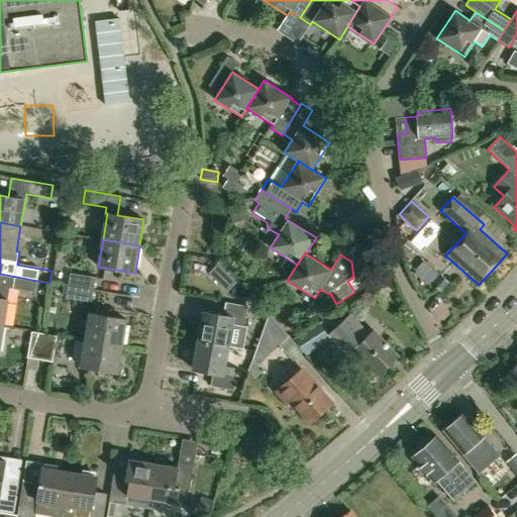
[(68,286),(94,290),(96,277),(70,273),(68,286)]
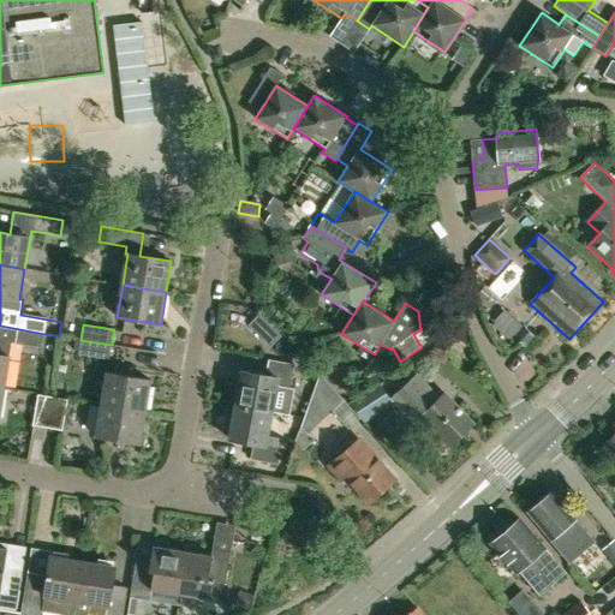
[(0,387),(5,388),(10,359),(11,359),(13,344),(42,348),(45,334),(0,326),(0,387)]
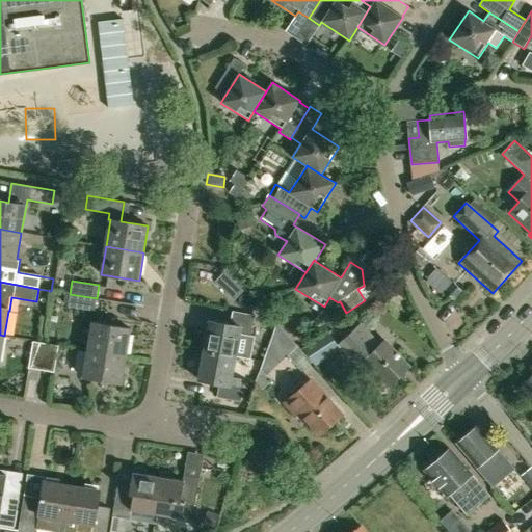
[(446,292),(453,299),(461,290),(454,284),(446,292)]
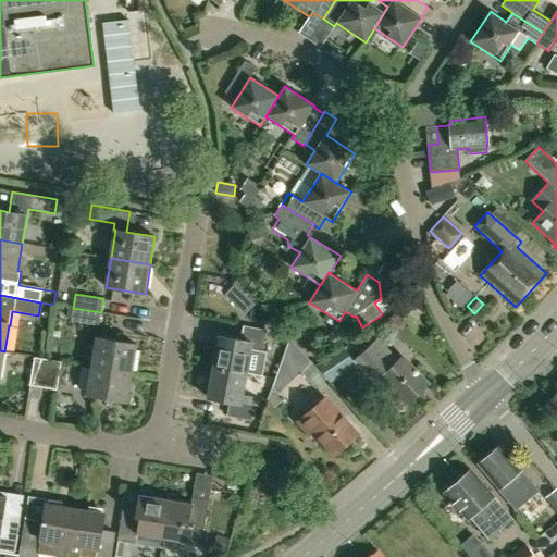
[(101,312),(73,308),(71,321),(98,326),(101,312)]
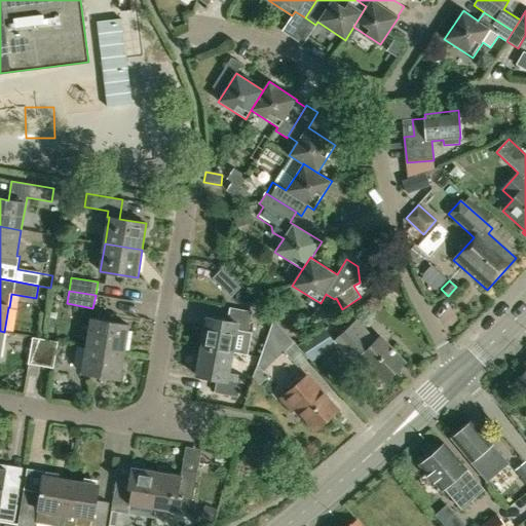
[(208,317),(201,347),(234,353),(238,332),(249,334),(253,312),(231,308),(228,322),(208,317)]
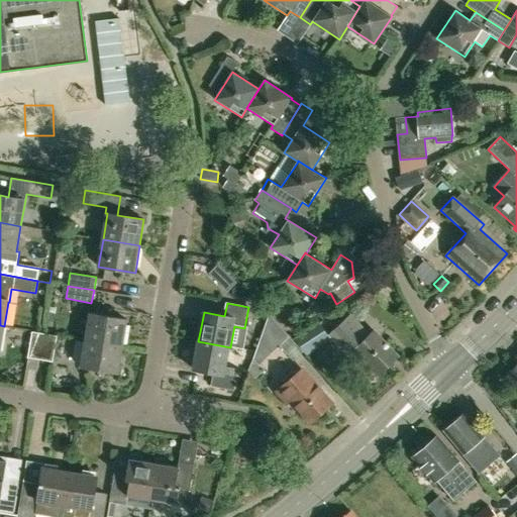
[(90,314),(86,340),(122,346),(127,320),(90,314)]
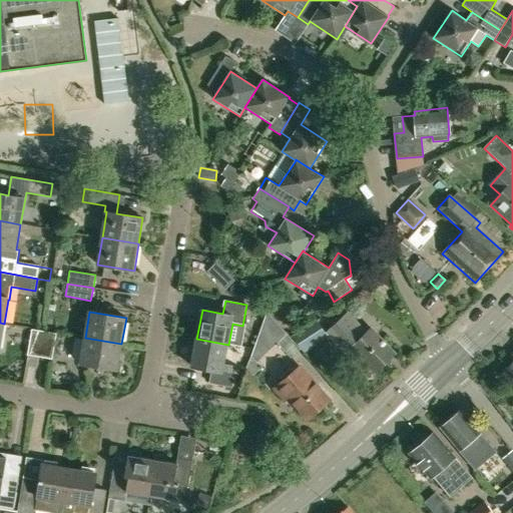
[(257,363),(278,344),(288,334),(267,312),(250,356),(257,363)]
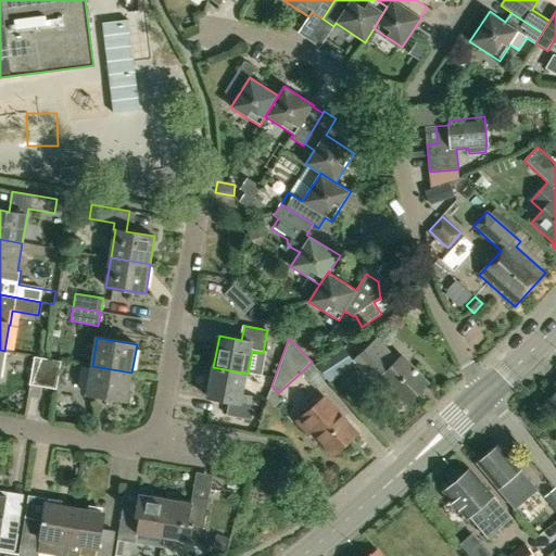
[(395,363),(375,341),(354,362),(375,383),(381,377),(407,404),(428,383),(402,356),(395,363)]
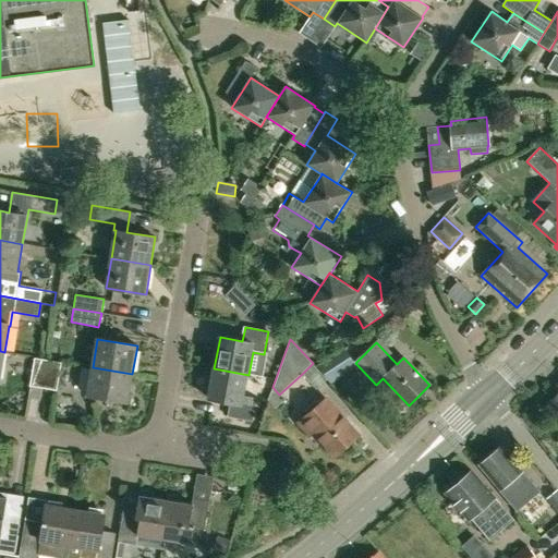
[(328,356),(319,363),(329,379),(339,373),(328,356)]
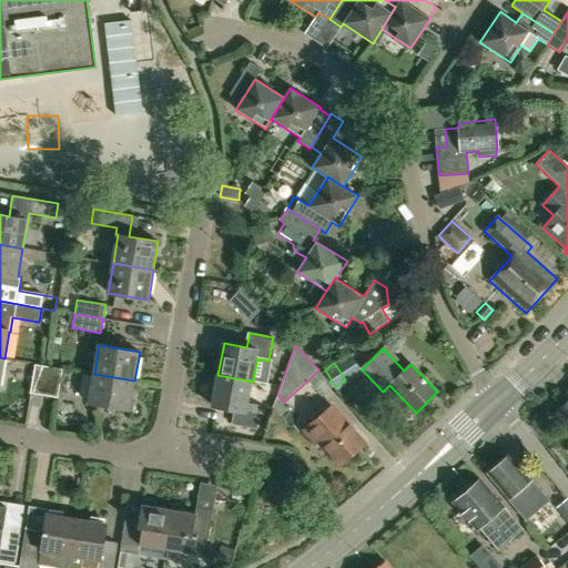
[(30,393),(44,396),(50,366),(34,364),(30,393)]
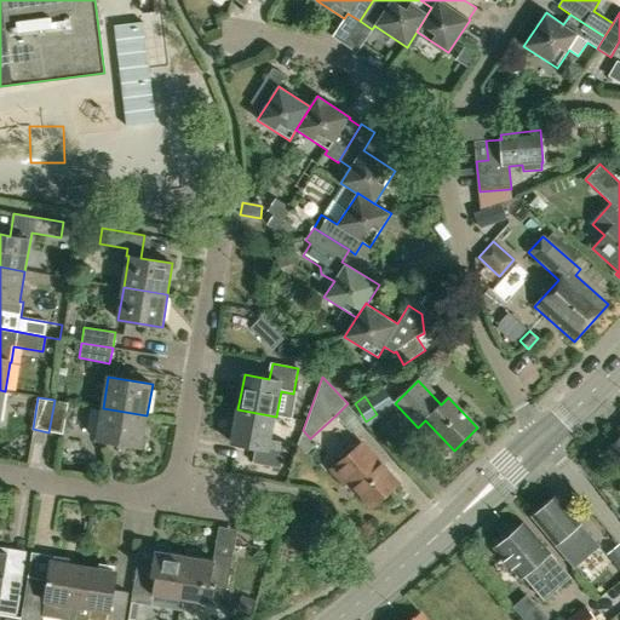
[(68,402),(55,400),(49,432),(63,435),(68,402)]
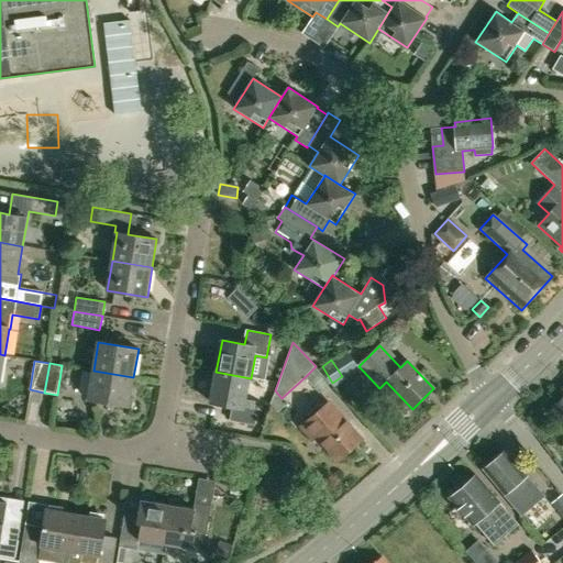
[(129,406),(133,377),(94,371),(88,399),(129,406)]
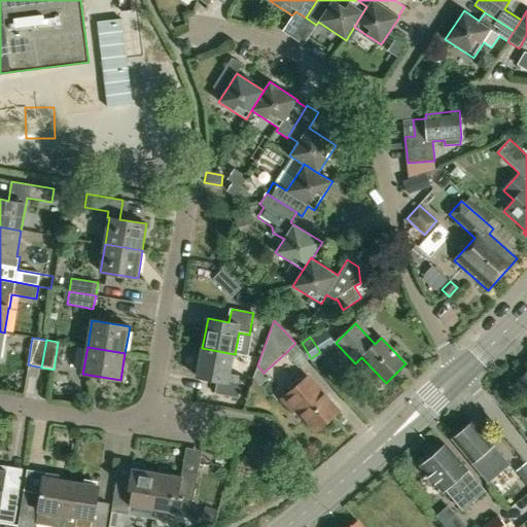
[(231,375),(235,354),(202,348),(197,377),(217,381),(215,394),(239,398),(243,377),(231,375)]
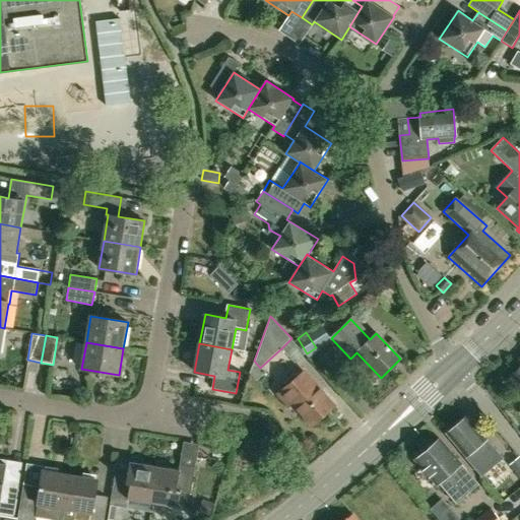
[(304,372),(277,395),(288,407),(294,403),(313,426),(334,406),(304,372)]
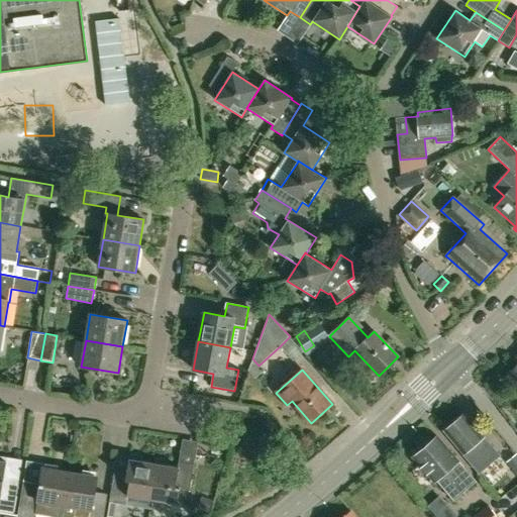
[(466,415),(445,432),(464,455),(478,471),(499,453),(486,438),(466,415)]
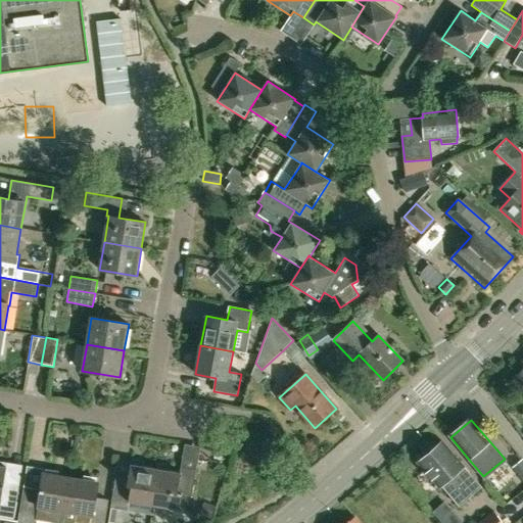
[(430,446),(430,454),(418,463),(438,488),(441,486),(458,506),(480,487),(443,442),(436,441),(430,446)]
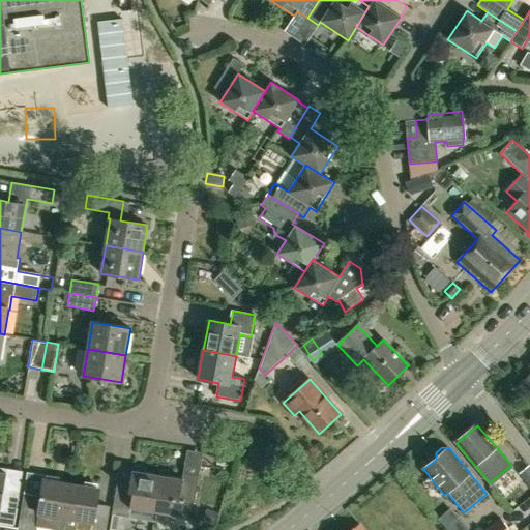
[(131,508),(156,512),(158,496),(154,495),(158,475),(157,475),(141,472),(141,467),(134,466),(130,481),(118,479),(113,514),(129,518),(131,508)]
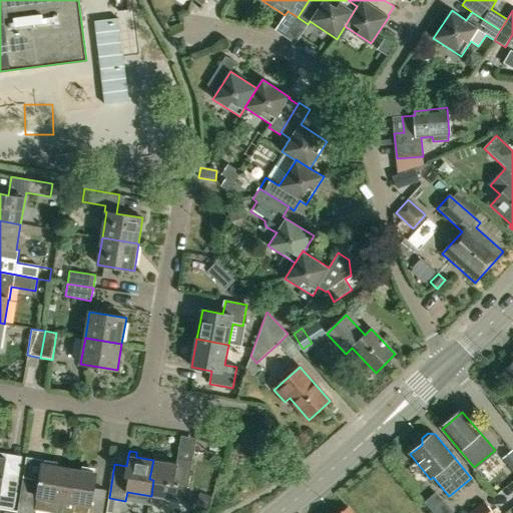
[(153,455),(152,460),(153,460),(149,479),(153,480),(151,496),(150,505),(166,508),(170,504),(171,500),(175,501),(178,484),(188,485),(193,461),(177,459),(176,464),(160,461),(161,456),(153,455)]
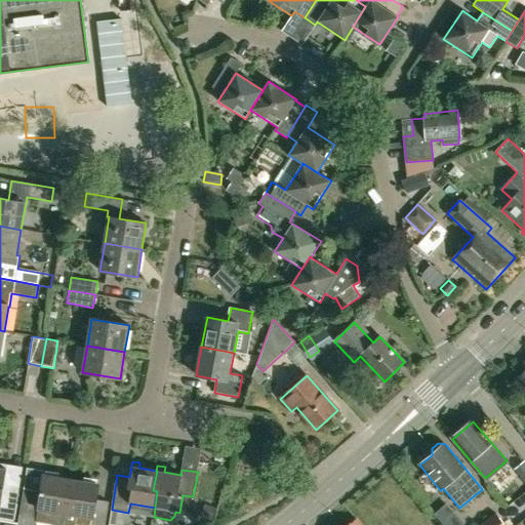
[(0,468),(0,520),(14,523),(19,488),(4,485),(7,469),(0,468)]
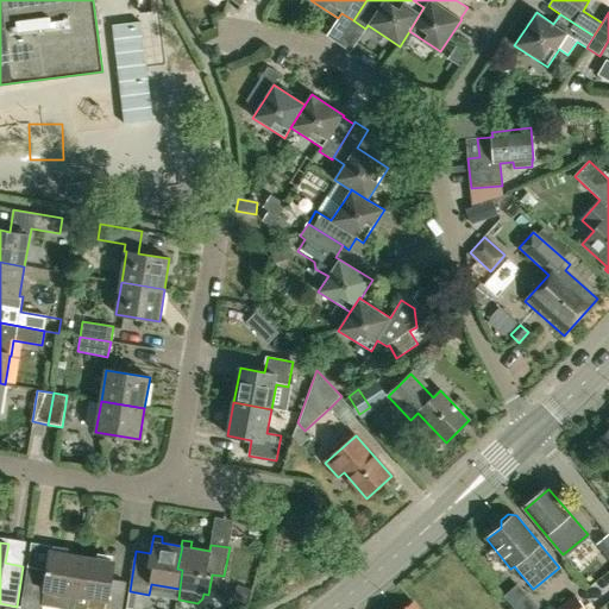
[(22,598),(74,607),(82,557),(50,551),(48,570),(27,566),(22,598)]
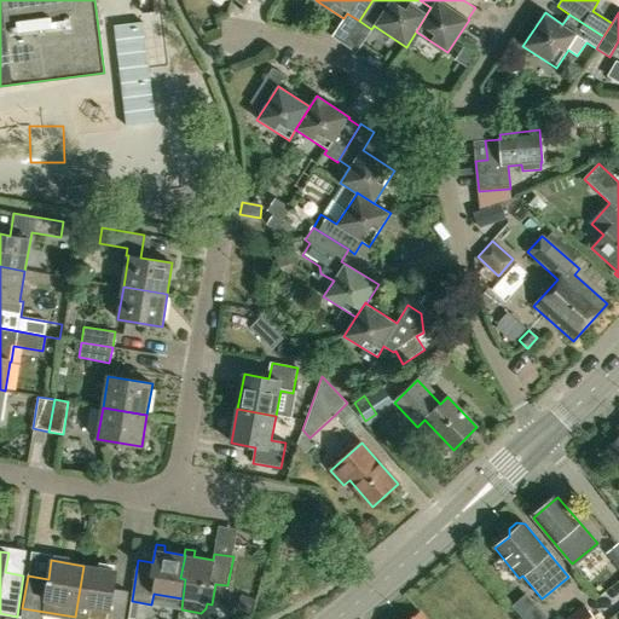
[(123,618),(128,593),(114,590),(116,571),(84,566),(75,617),(74,618),(123,618)]
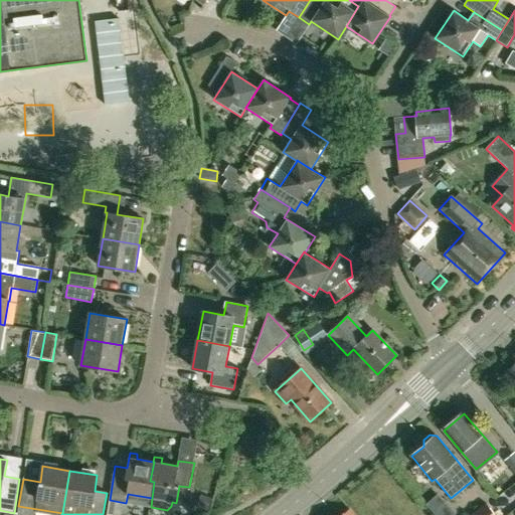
[(456,514),(445,502),(433,512),(436,514),(456,514)]
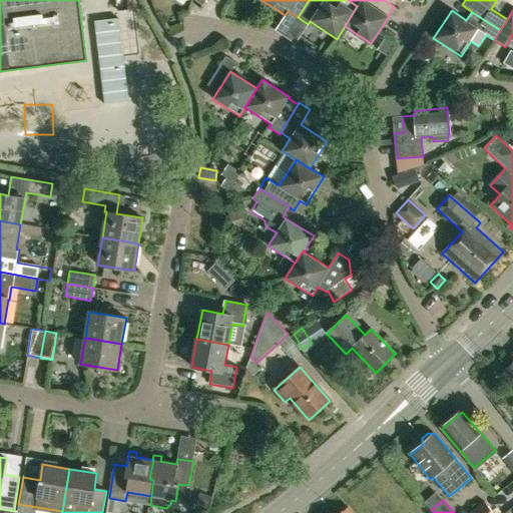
[(493,512),(485,503),(471,512),(493,512)]
